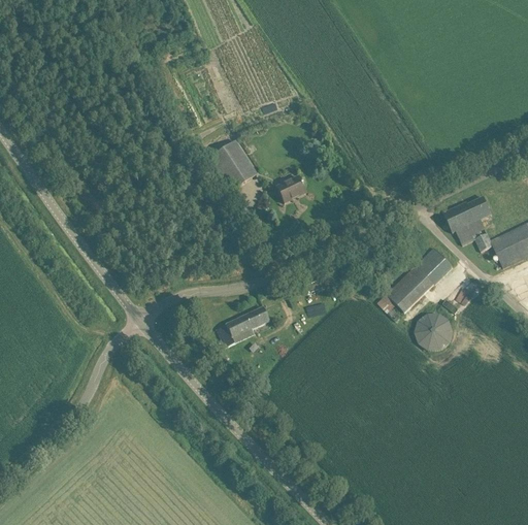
[(167,85),(163,87),(160,93),(166,103),(171,100),(167,94),(173,91),(169,84),(167,85)]
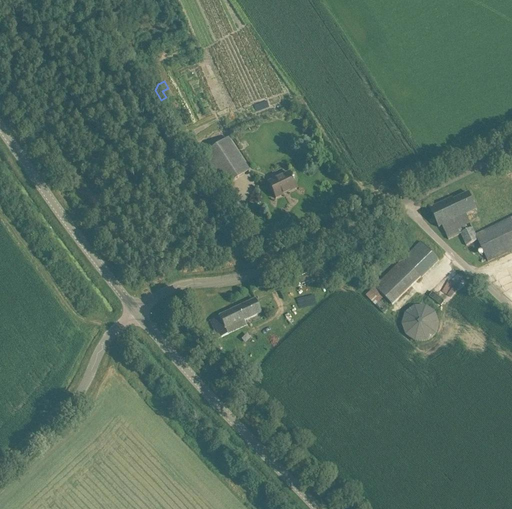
[(256,108),(269,103),(267,98),(254,102),(256,108)]
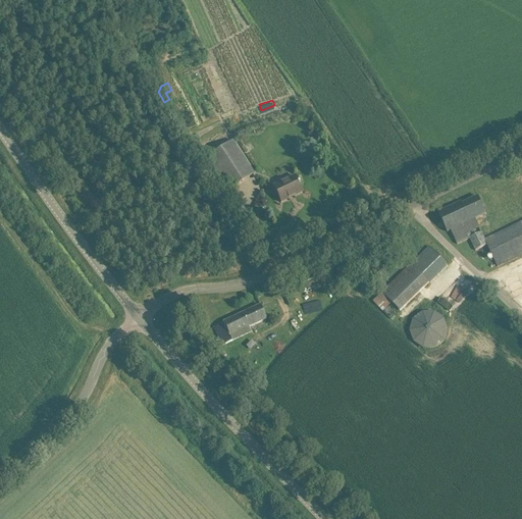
[(207,155),(228,188),(254,170),(232,138),(207,155)]
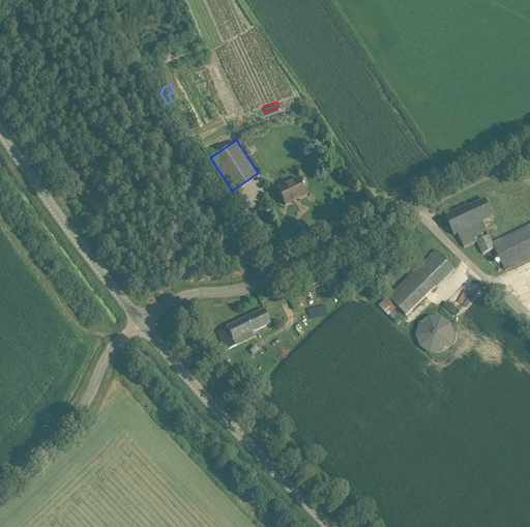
[(277,186),(285,203),(307,193),(299,176),(277,186)]
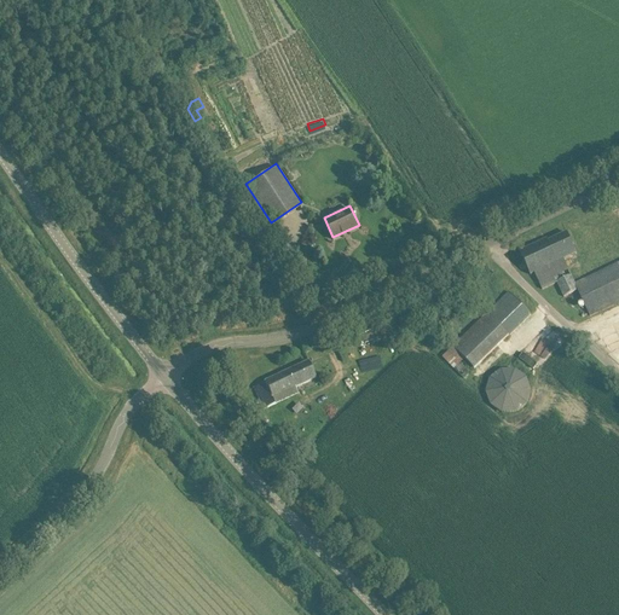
[(567,230),(548,239),(557,260),(563,256),(577,250),(567,230)]
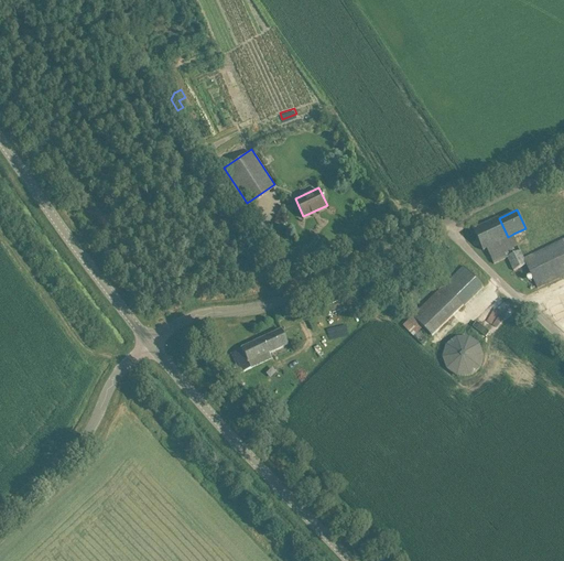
[(487,246),(495,261),(508,255),(514,268),(527,262),(524,256),(513,234),(508,237),(499,218),(498,215),(474,227),(484,248),(487,246)]
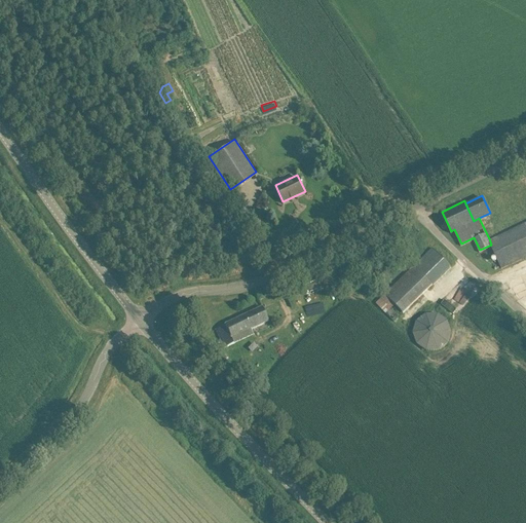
[(491,245),(501,266),(525,254),(525,221),(489,238),(491,245)]
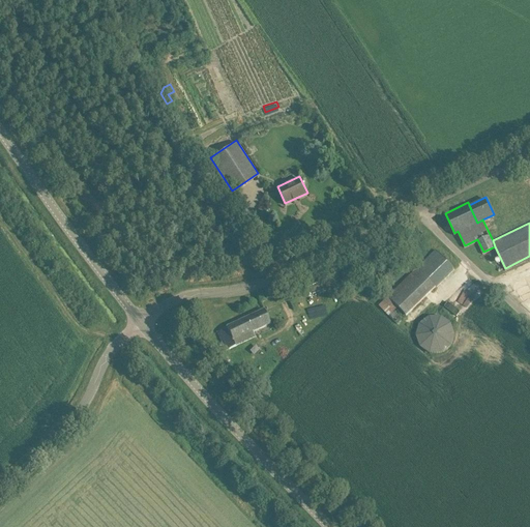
[(388,295),(406,313),(453,266),(436,249),(388,295)]
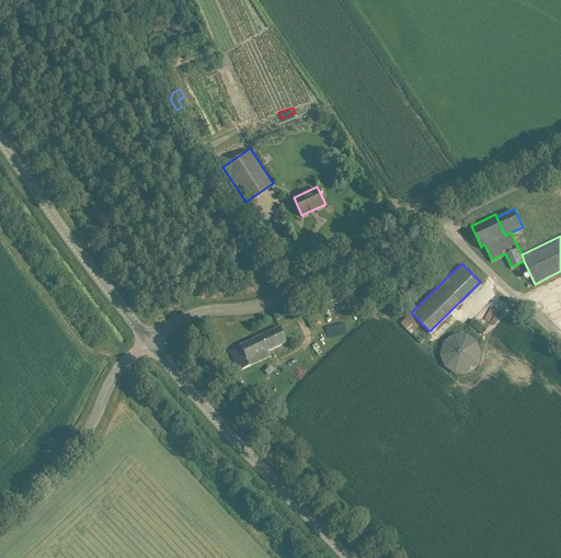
[(286,339),(284,336),(279,326),(230,349),(239,368),(270,354),(266,348),(286,339)]
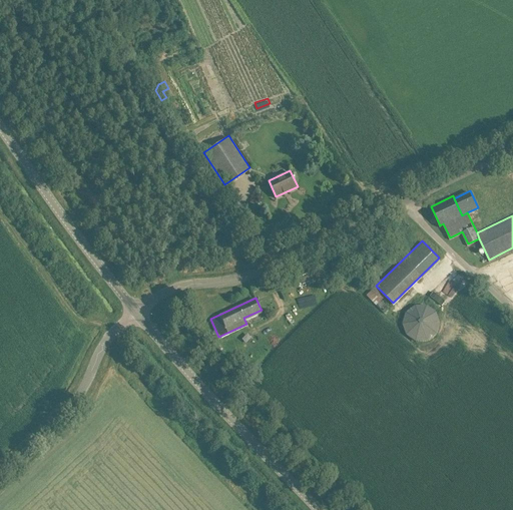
[(439,317),(438,316),(437,314),(436,312),(435,311),(434,309),(432,308),(431,307),(429,306),(427,305),(426,305),(424,304),(422,304),(420,304),(418,305),(416,305),(414,306),(412,307),(411,308),(409,309),(408,311),(407,312),(406,314),(405,316),(404,317),(404,319),(404,321),(404,323),(404,325),(404,327),(405,329),(406,331),(407,332),(408,334),(409,335),(411,336),(412,338),(414,338),(416,339),(418,340),(420,340),(422,340),(424,340),(425,340),(427,339),(429,338),(431,338),(432,337),(434,335),(435,334),(436,332),(437,331),(438,329),(439,327),(439,325),(440,323),(440,321),(439,319),(439,317)]
